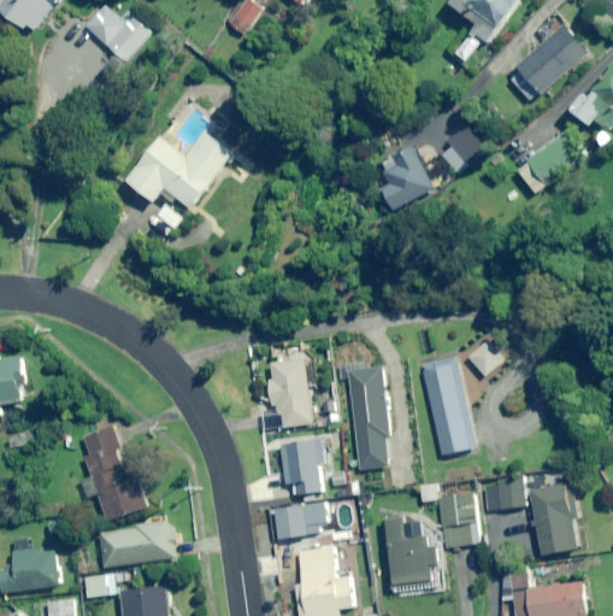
[(0,0),(0,9),(35,34),(57,0),(0,0)]
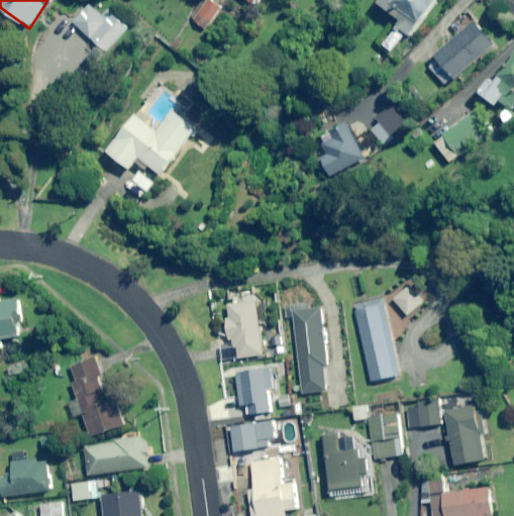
[(220,6),(212,0),(202,0),(189,17),(203,28),(220,6)]
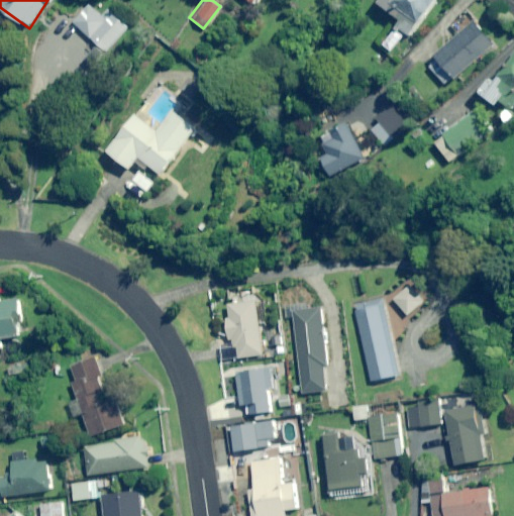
[(377,0),(376,2),(400,19),(394,27),(407,36),(434,0),(377,0)]
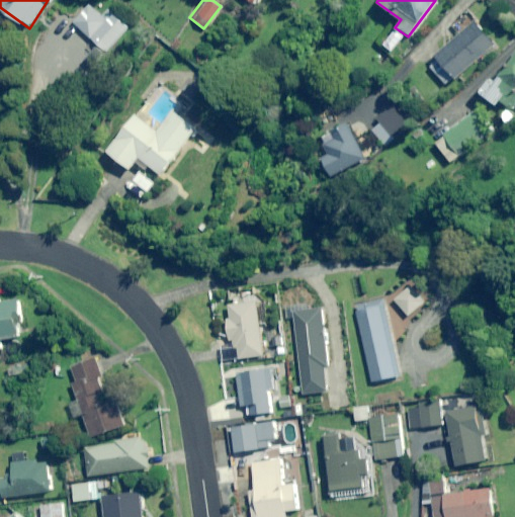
[(99,16),(86,4),(71,23),(96,45),(117,19),(105,9),(99,16)]
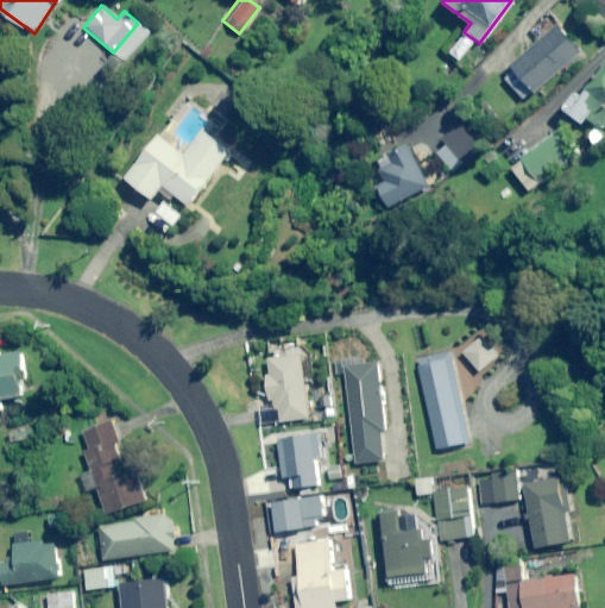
[(580,50),(558,26),(502,76),(523,101),(580,50)]
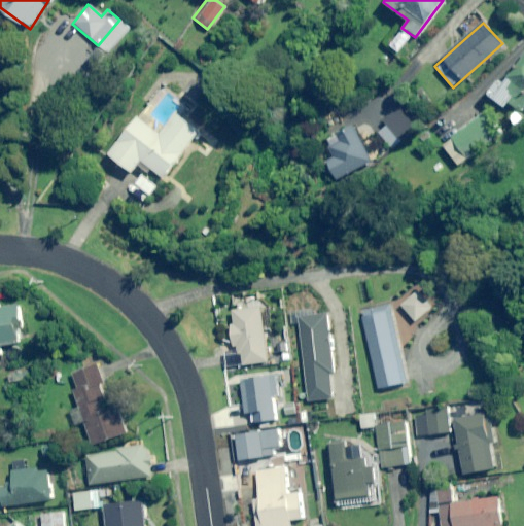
[(407,42),(397,36),(391,45),(400,51),(407,42)]
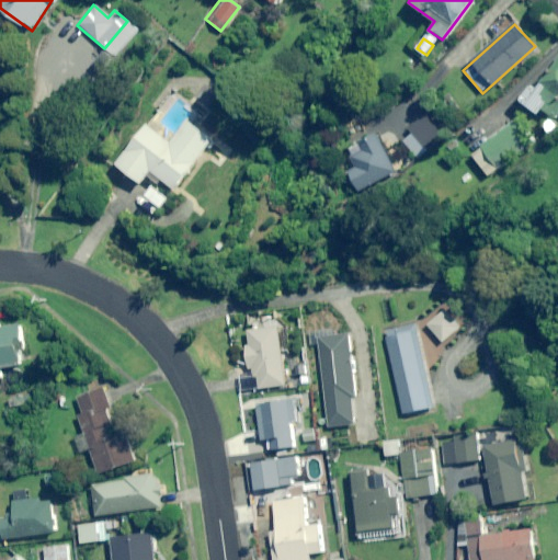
[(557,60),(543,80),(538,76),(519,100),(537,114),(543,109),(555,117),(557,113),(557,60)]
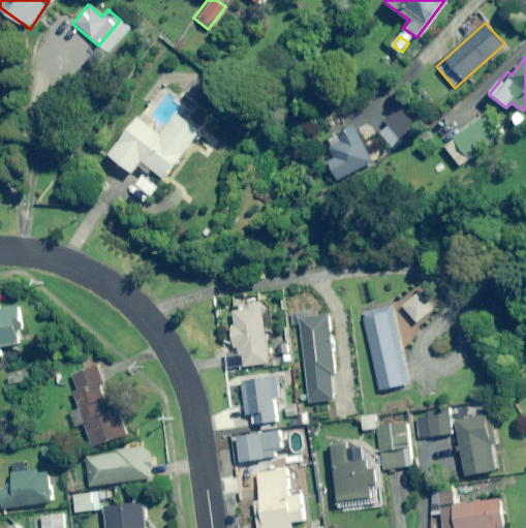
[(422,118),(405,101),(374,131),(391,148),(422,118)]
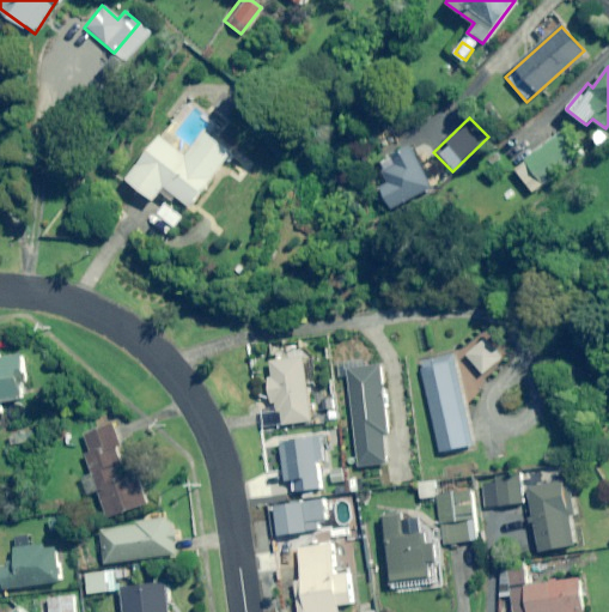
[(573,152),(556,131),(511,169),(530,192),(542,182),(540,180),(573,152)]
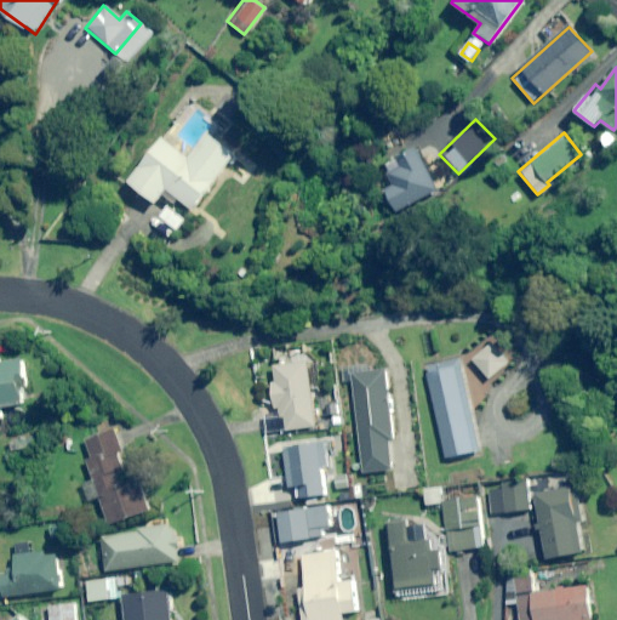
[(154,203),(159,197),(170,206),(177,198),(192,209),(234,155),(206,134),(187,158),(161,137),(126,181),(154,203)]
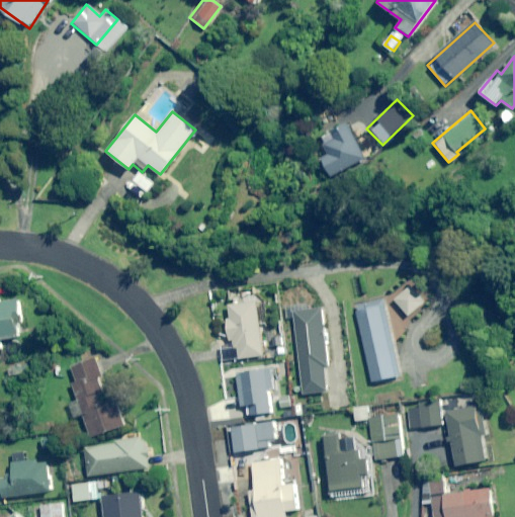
[(362,157),(342,121),(327,131),(332,139),(321,145),(326,154),(319,158),(329,176),(362,157)]
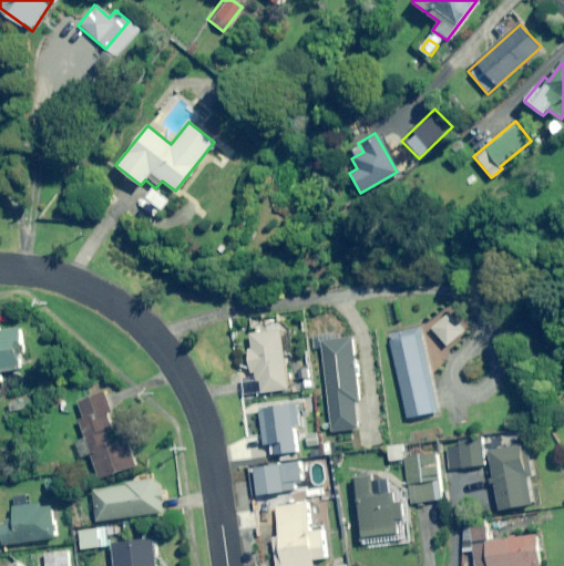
[(165,201),(149,188),(142,198),(159,211),(165,201)]
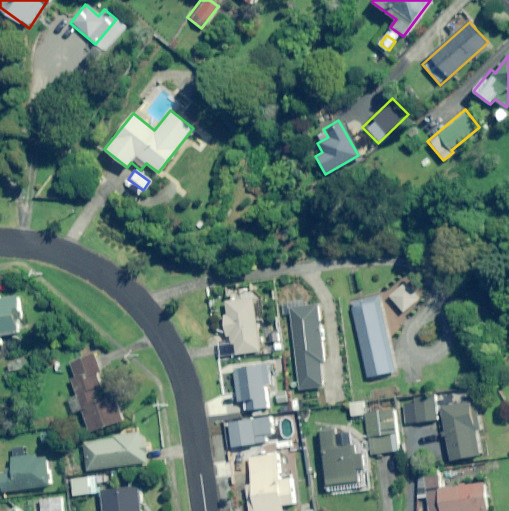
[(416,298),(403,282),(387,296),(401,312),(416,298)]
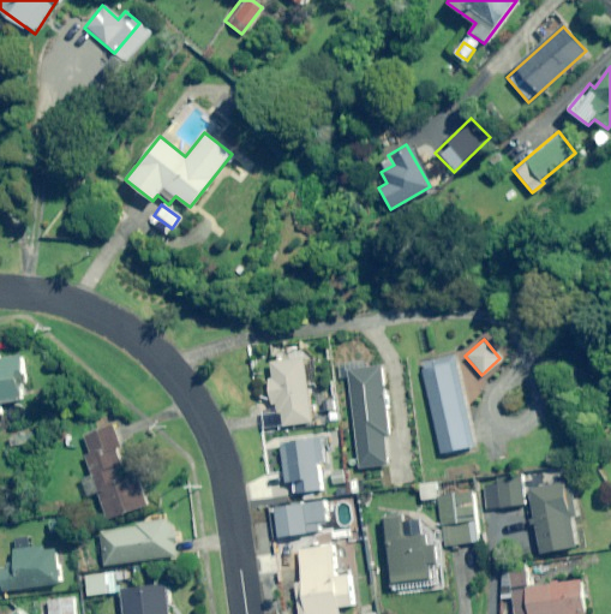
[(282,352),(275,353),(276,361),(269,362),(270,379),(267,379),(271,415),(280,413),(281,425),(310,422),(301,350),(282,352)]
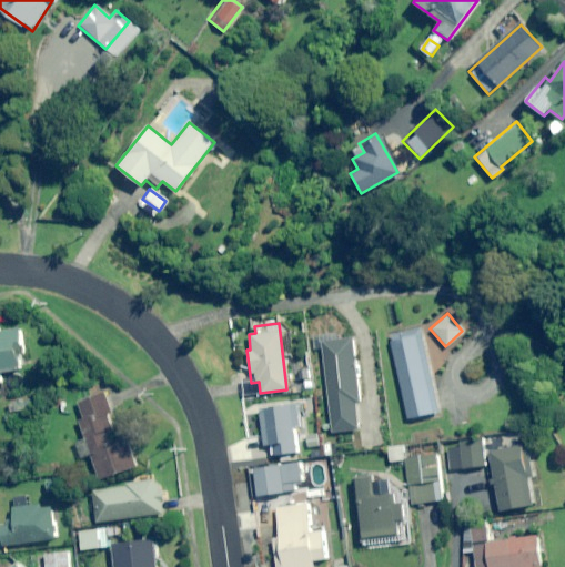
[(21,341),(20,330),(0,332),(0,384),(0,373),(20,370),(17,342),(21,341)]
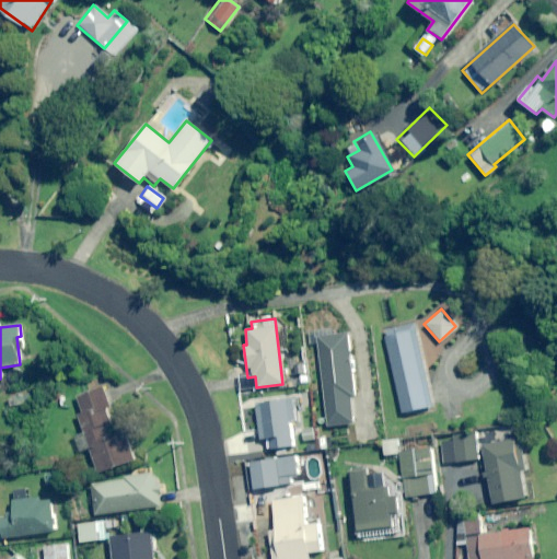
[(430,406),(412,326),(382,333),(401,412),(430,406)]
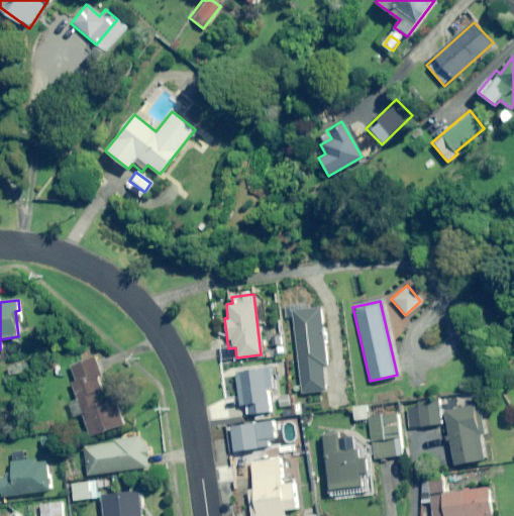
[(325,366),(319,307),(291,311),(300,394),(324,391),(321,366),(325,366)]
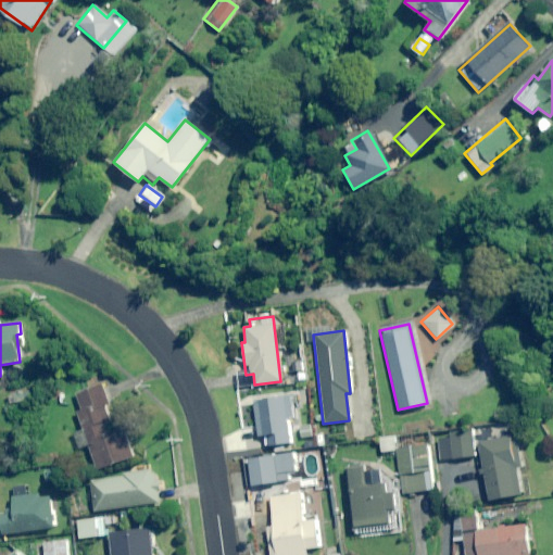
[(297,355),(288,356),(290,371),(299,369),(297,355)]
